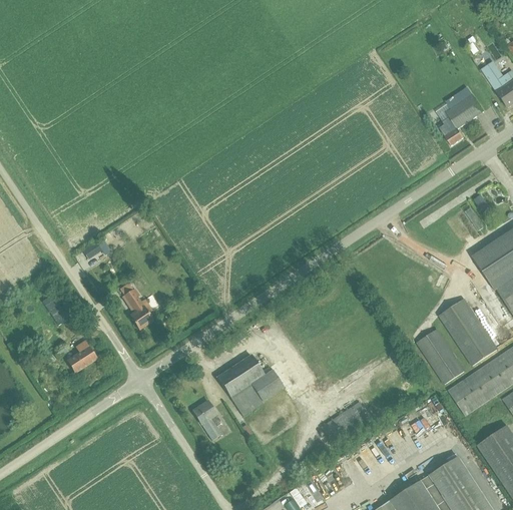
[(488,38),(481,42),(490,55),(496,51),(488,38)]
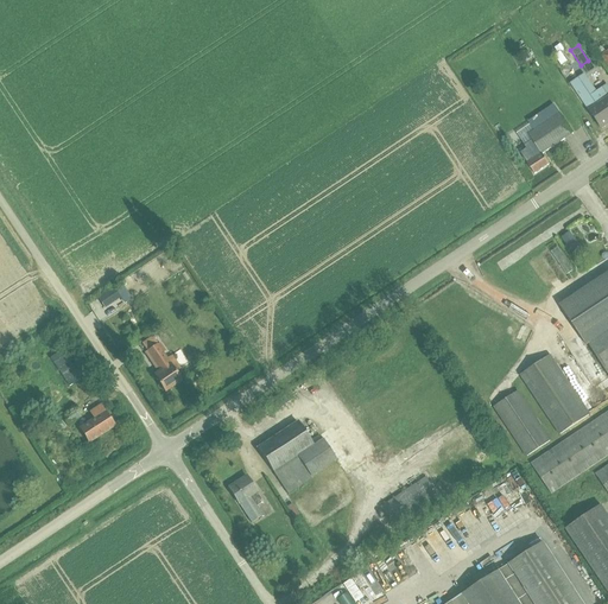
[(572,80),(571,81),(602,125),(607,120),(607,93),(603,86),(595,90),(583,72),(582,74),(572,80)]
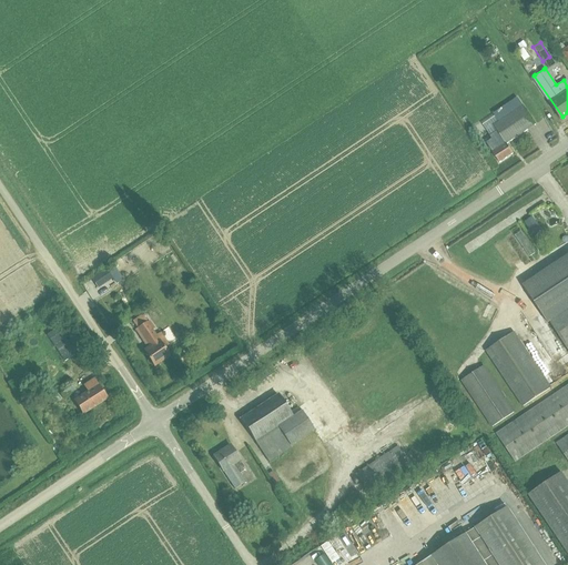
[(506,141),(536,122),(523,103),(494,123),(497,129),(490,133),(499,145),(493,150),(499,160),(513,151),(506,141)]
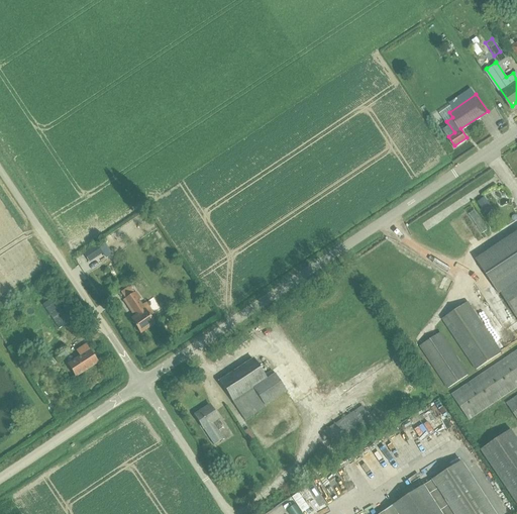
[(484,195),(478,199),(489,215),(495,211),(484,195)]
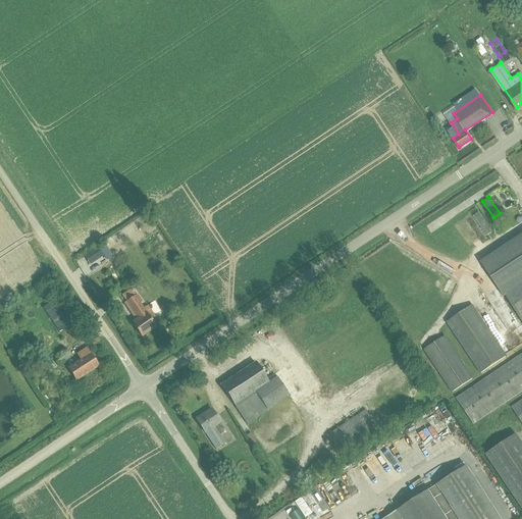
[(467,212),(482,232),(488,227),(473,208),(467,212)]
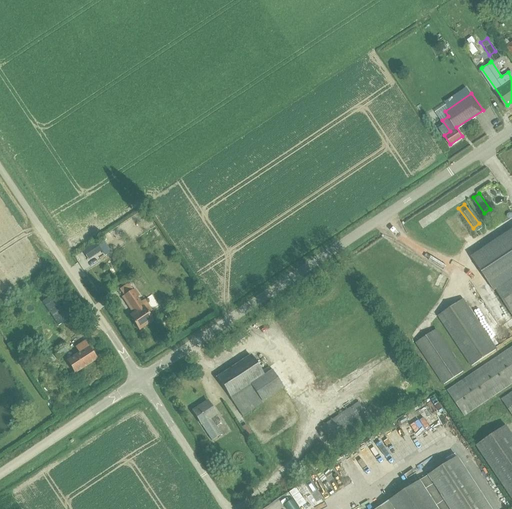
[(511,227),(471,254),(494,288),(495,287),(511,313),(511,227)]
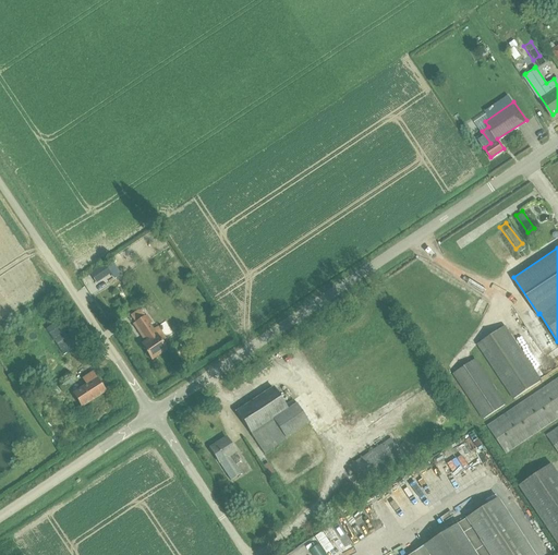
[(105,262),(89,270),(96,280),(110,272),(105,262)]
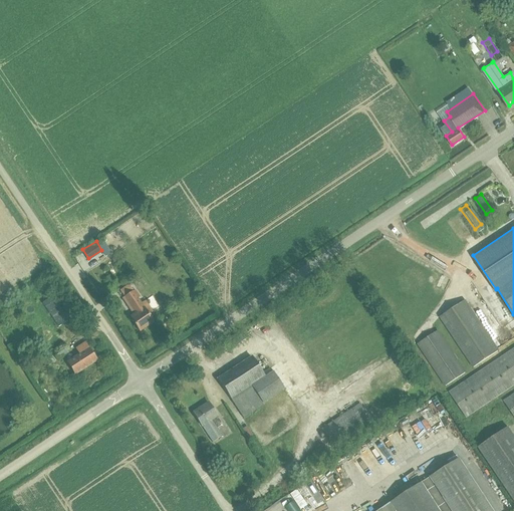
[(140,329),(154,319),(129,282),(120,288),(136,311),(131,314),(140,329)]
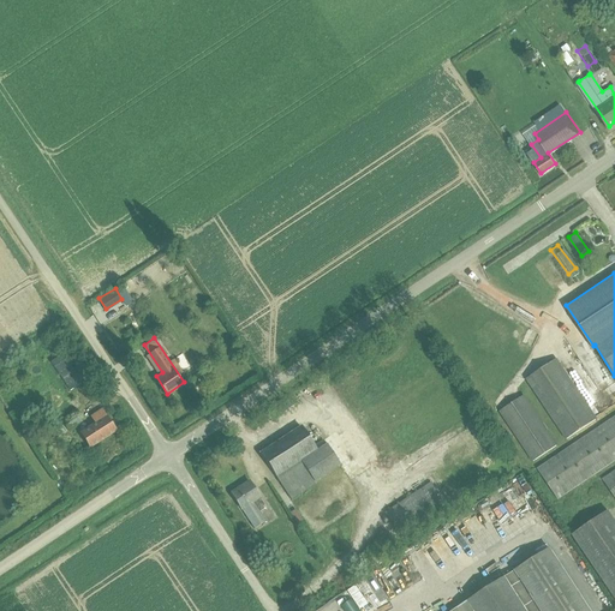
[(63,352),(51,359),(70,388),(82,379),(63,352)]
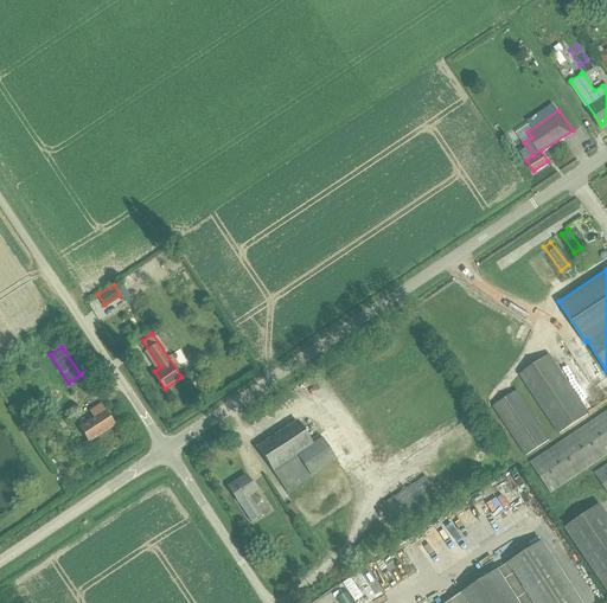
[(550,351),(518,372),(558,431),(589,410),(550,351)]
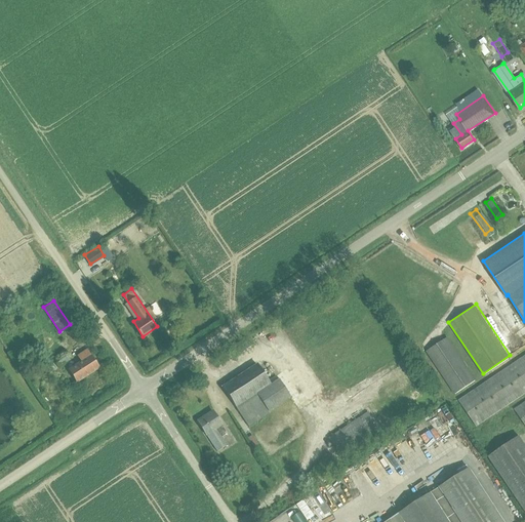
[(448,334),(426,350),(454,392),(476,377),(448,334)]
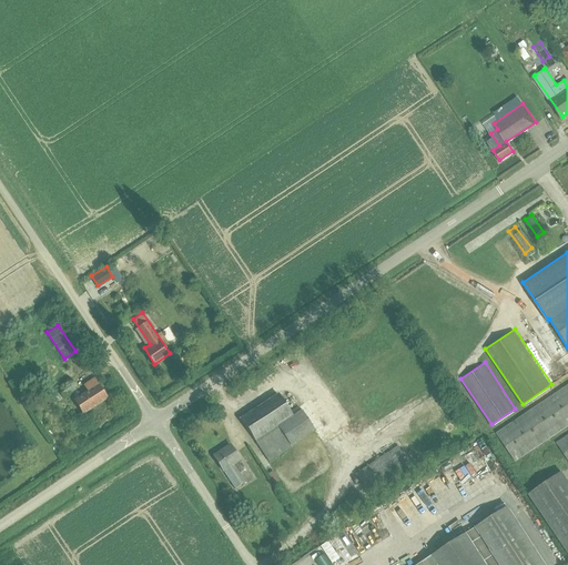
[(83,411),(107,395),(93,376),(84,383),(88,389),(74,397),(83,411)]
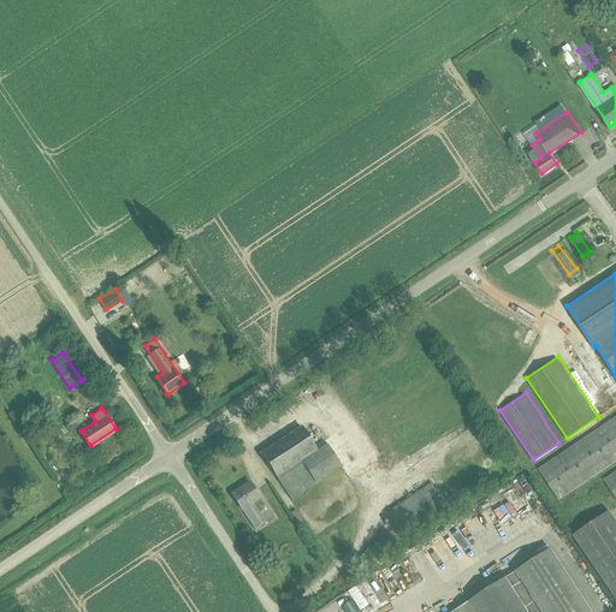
[(69,428),(82,419),(75,410),(63,419),(69,428)]
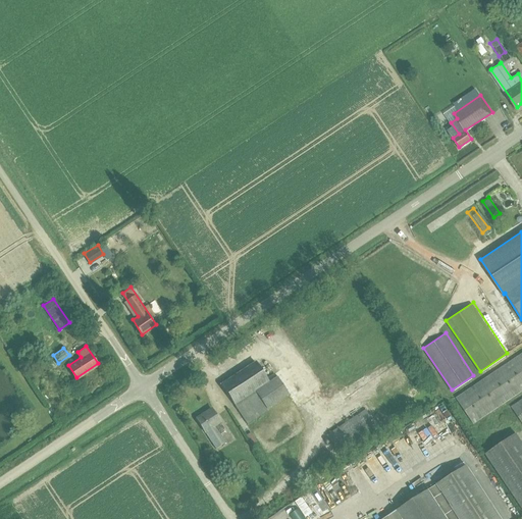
[(521,351),(456,396),(474,422),(521,390),(521,397),(511,405),(521,420),(521,351)]
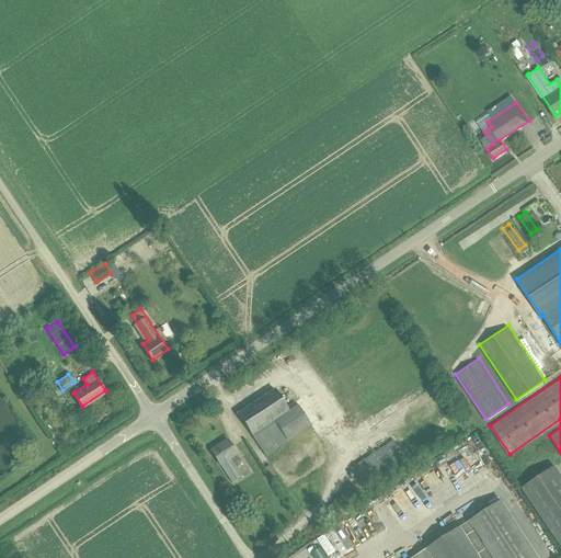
[(275,386),(237,411),(252,433),(264,453),(287,439),(286,437),(310,421),(298,405),(290,410),(275,386)]
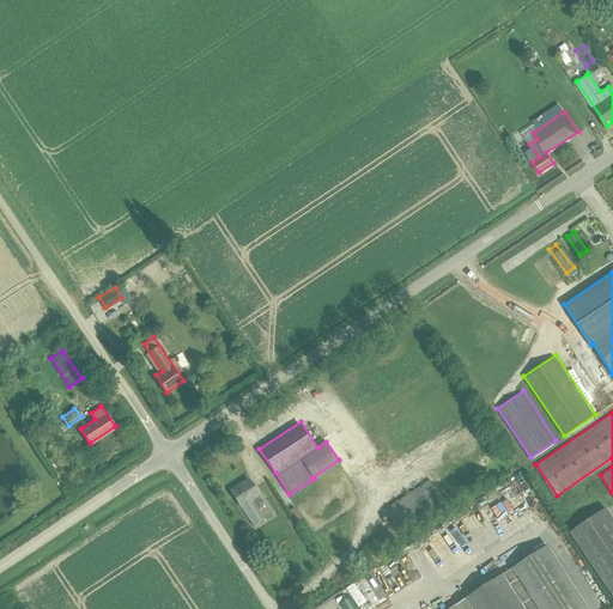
[(435,440),(462,430),(459,421),(432,432),(435,440)]
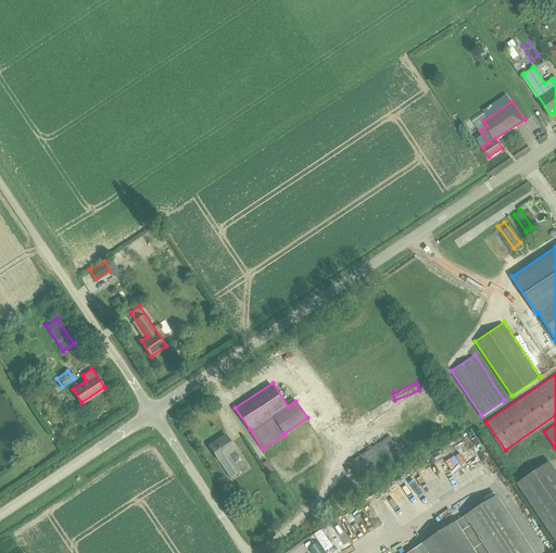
[(466,437),(472,434),(469,426),(463,428),(466,437)]
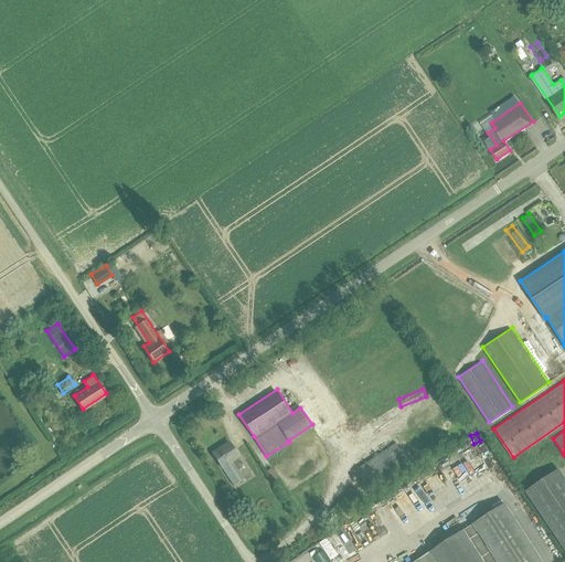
[(351,451),(356,457),(372,446),(366,439),(351,451)]
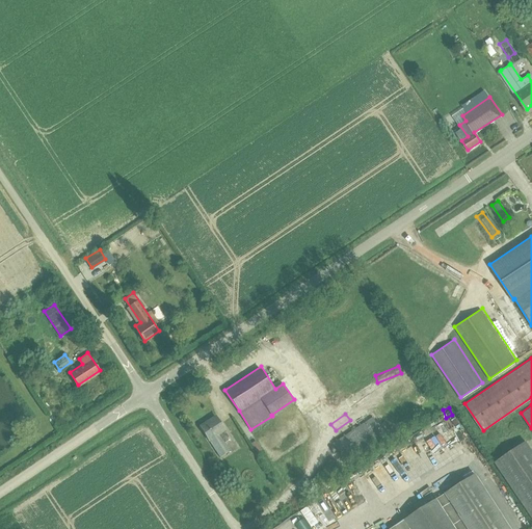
[(363,414),(355,419),(358,424),(366,419),(363,414)]
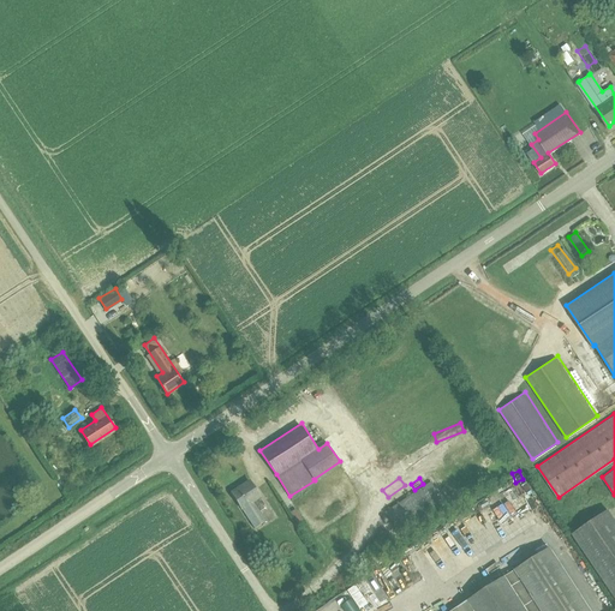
[(260,509),(266,504),(249,479),(232,490),(242,507),(255,526),(266,519),(260,509)]
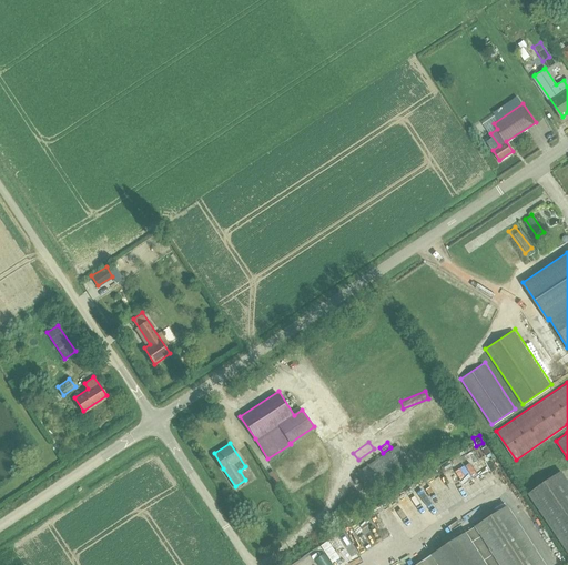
[(398,443),(355,472),(373,497),(415,468),(398,443)]
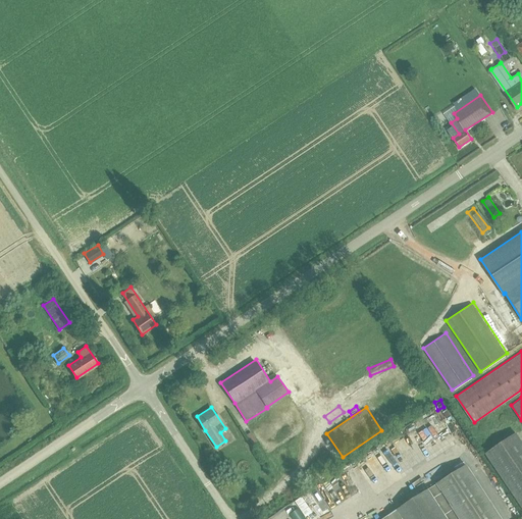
[(428,431),(433,428),(428,419),(424,421),(428,431)]
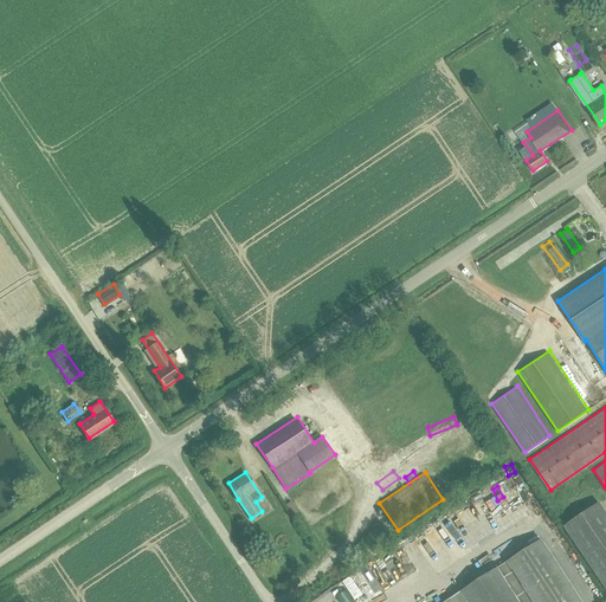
[(291,499),(287,503),(292,512),(297,509),(291,499)]
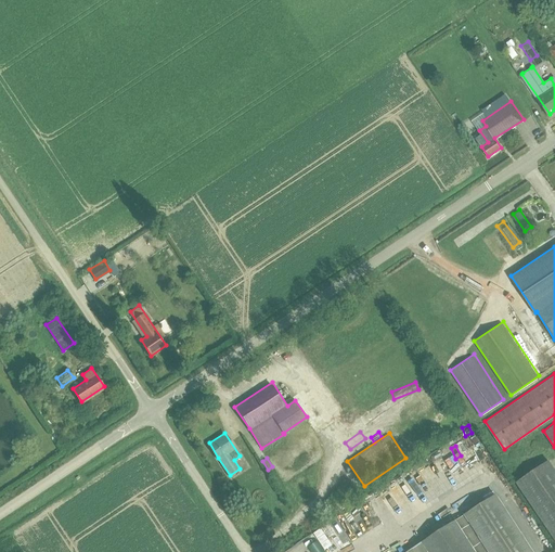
[(554,467),(549,459),(516,480),(554,539),(554,467)]
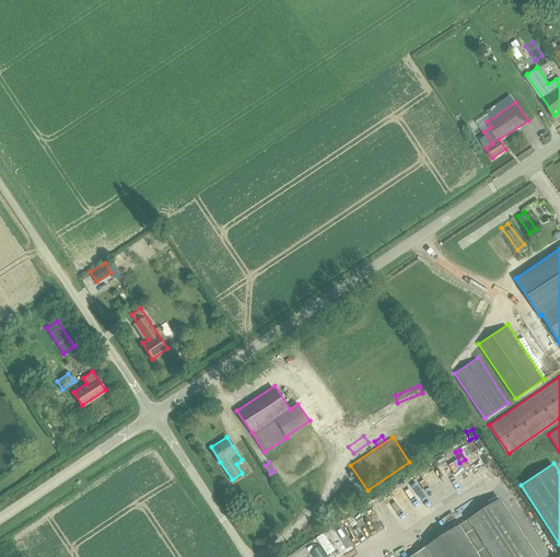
[(539,556),(501,497),(468,519),(459,523),(407,556),(539,556)]
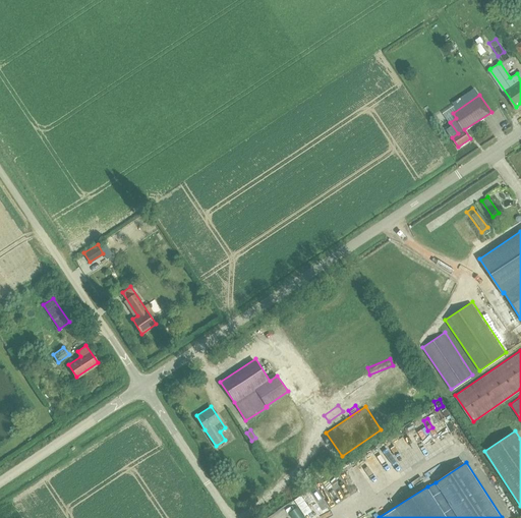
[(313,507),(335,494),(331,486),(334,484),(327,474),(302,491),(313,507)]
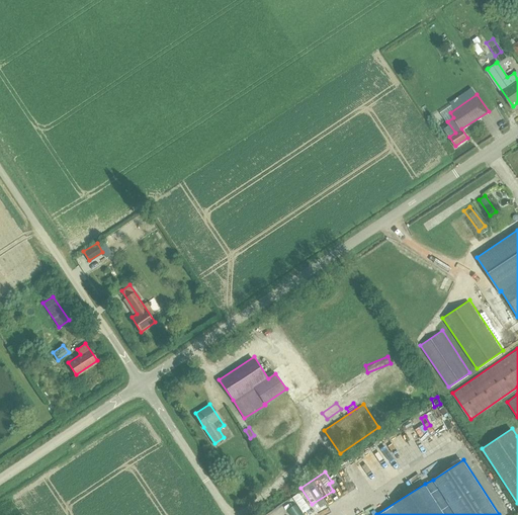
[(303,514),(295,503),(287,509),(291,514),(303,514)]
